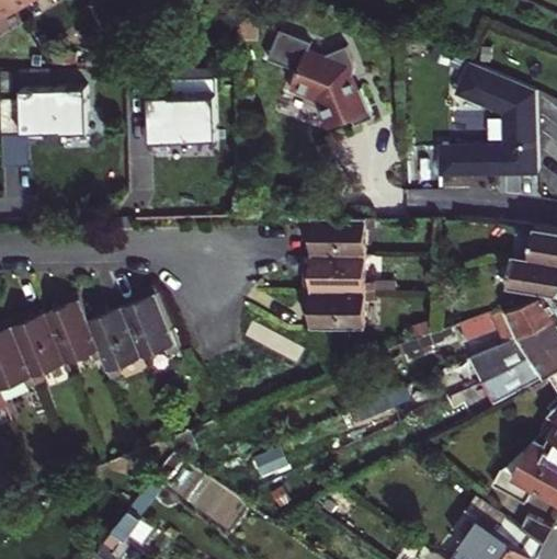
[(0,22),(15,14),(7,0),(0,0),(0,22)]
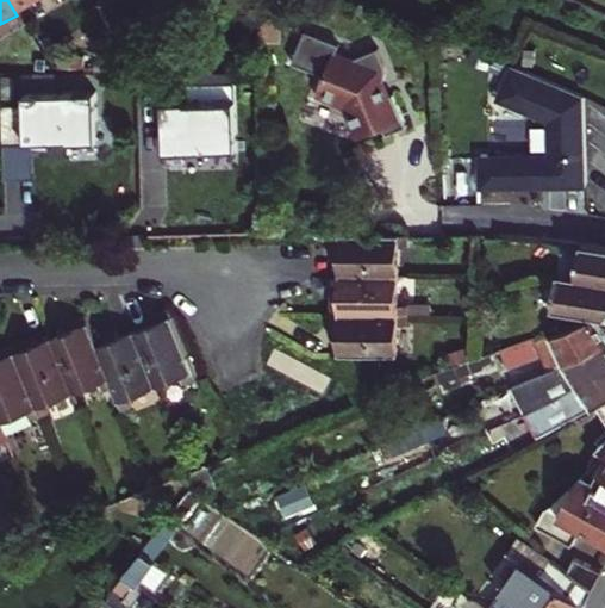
[(7,0),(17,16),(44,0),(7,0)]
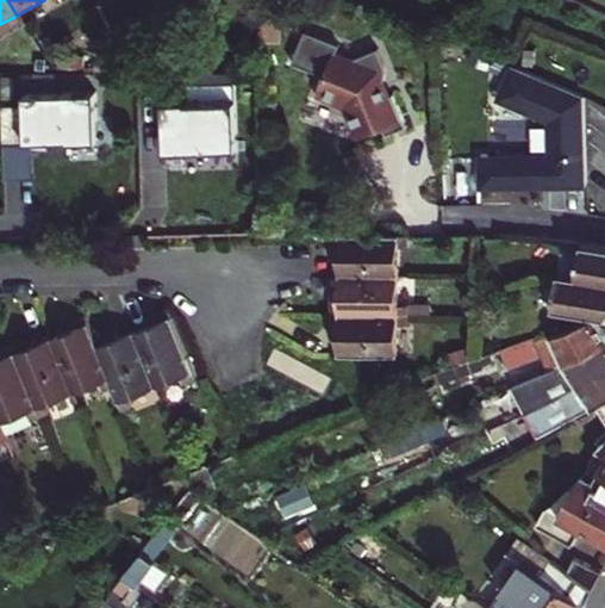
[(378,100),(370,90),(372,87),(372,86),(372,85),(372,82),(372,80),(372,79),(372,76),(370,75),(370,73),(369,72),(368,69),(360,56),(343,63),(325,59),(328,51),(292,39),(284,67),(293,69),(292,74),(315,81),(309,101),(337,116),(355,146),(380,131),(391,134),(400,128),(382,98),(378,100)]
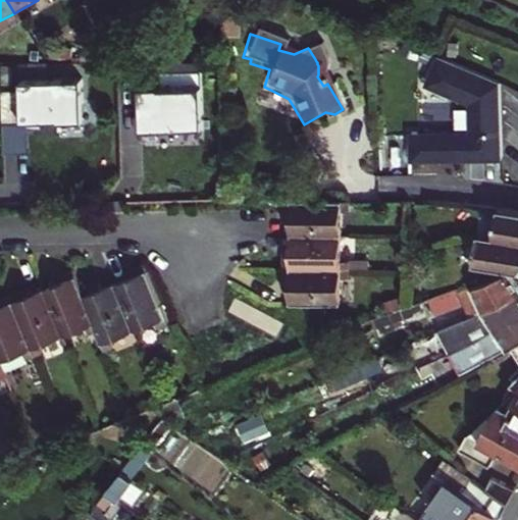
[(47,53),(47,62),(69,62),(69,54),(47,53)]
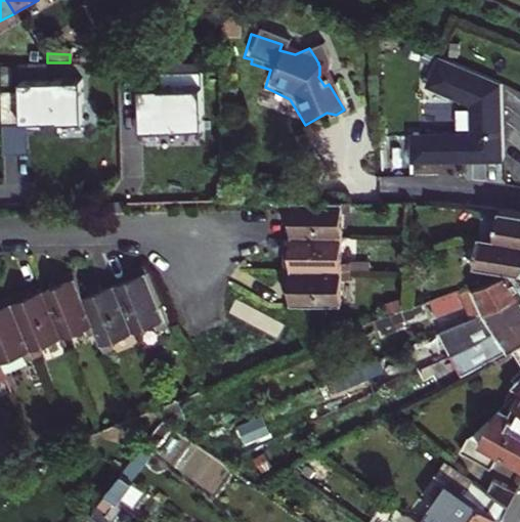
[(491,80),(437,56),(426,85),(469,104),(470,136),(410,137),(410,164),(457,162),(502,161),(500,99),(499,83),(492,80),(491,80)]
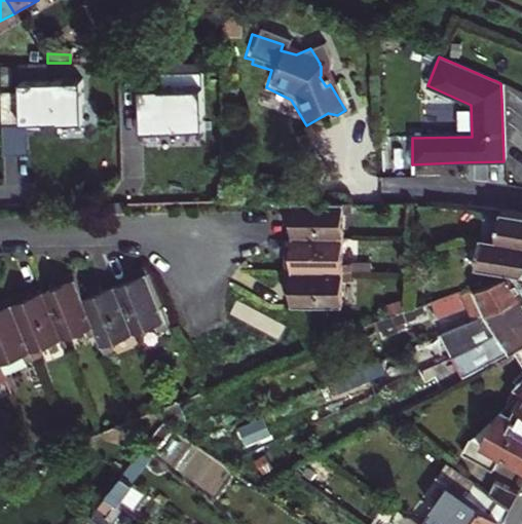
[(200,142),(200,81),(157,81),(157,96),(138,96),(138,139),(173,139),(173,142),(200,142)]
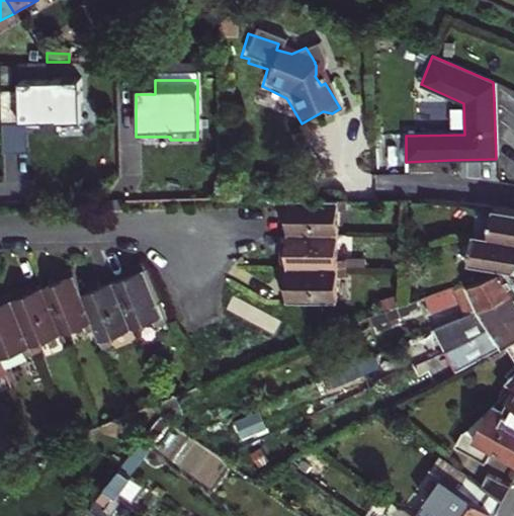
[(78,83),(16,82),(16,91),(0,90),(0,124),(37,125),(37,123),(53,123),(53,125),(78,125),(78,83)]
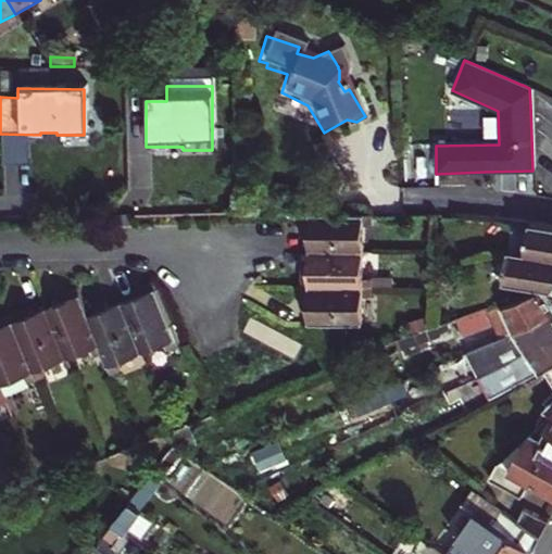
[(551,100),(529,88),(530,105),(547,114),(549,112),(551,113),(551,100)]
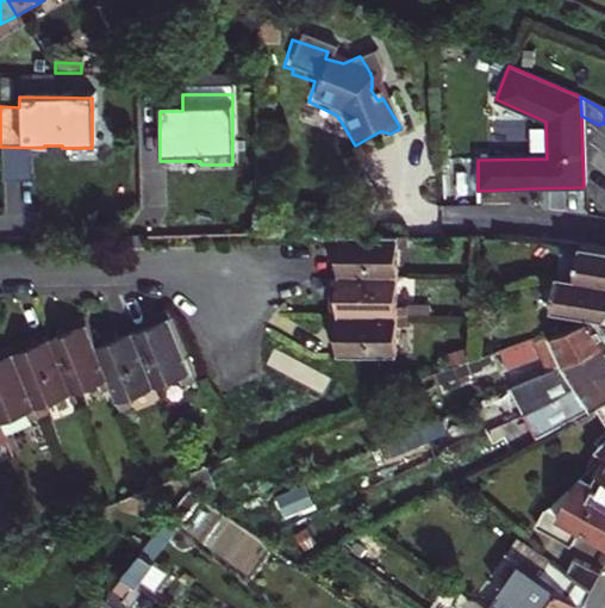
[(335,279),(394,279),(393,250),(403,250),(403,239),(326,239),(326,252),(326,264),(334,264),(335,279)]
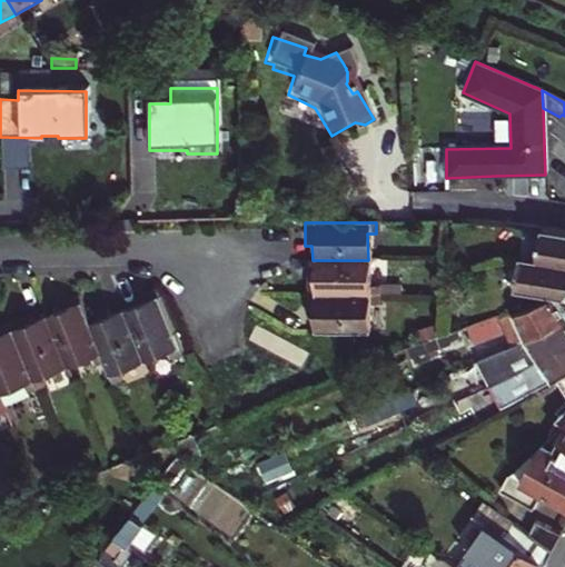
[(536,260),(564,265),(564,232),(541,229),(536,260)]
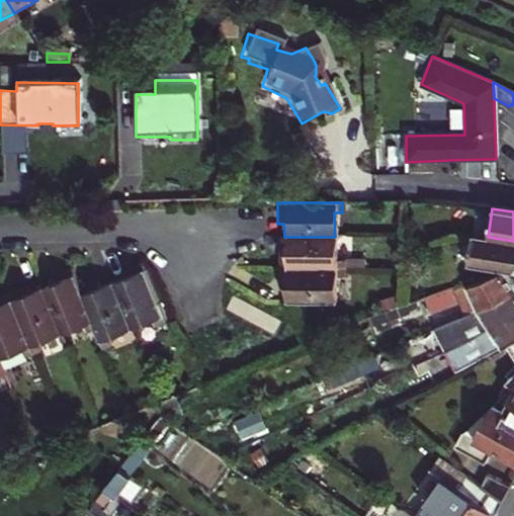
[(513,270),(513,241),(488,237),(473,234),(466,263),(482,266),(480,278),(503,269),(509,277),(513,270)]
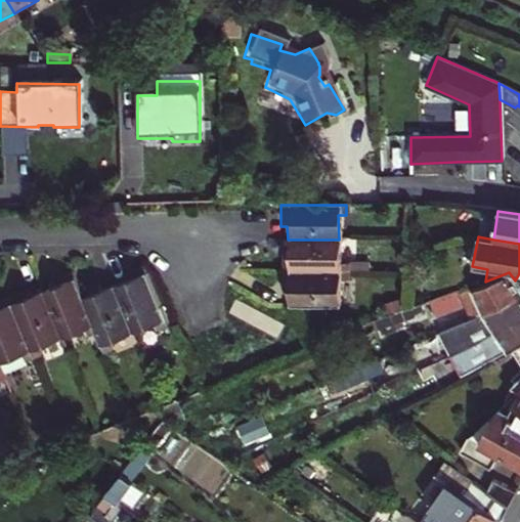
[(280,264),(280,274),(346,273),(346,264),(339,264),(339,240),(288,240),(288,254),(280,254),(280,264)]
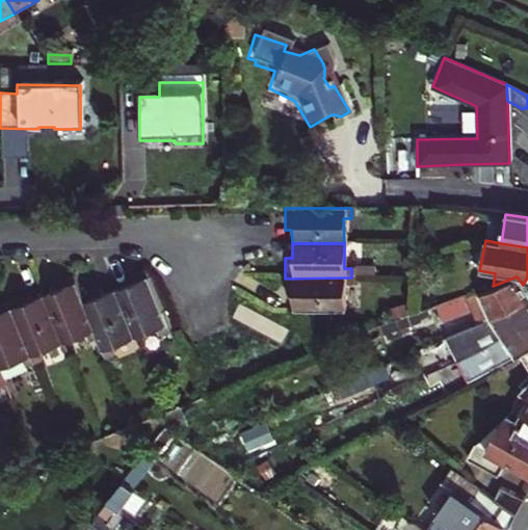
[(113,291),(133,340),(157,330),(159,338),(168,335),(143,271),(134,275),(124,280),(127,286),(113,291)]
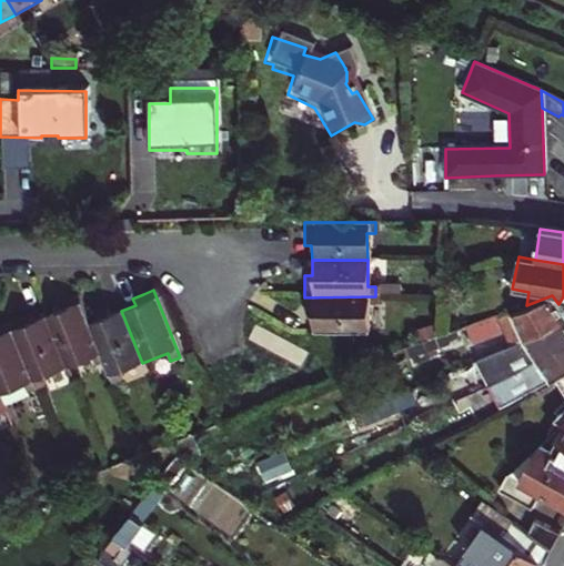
[(509,346),(563,320),(563,313),(563,312),(559,304),(552,295),(526,305),(493,320),(492,315),(455,331),(461,347),(502,332),(507,346),(509,346)]
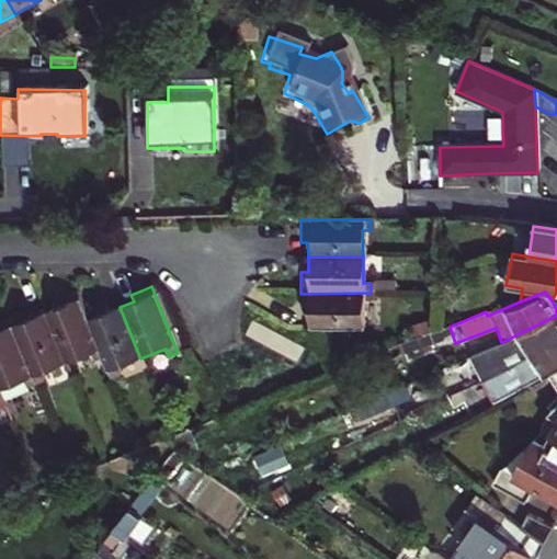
[(65,364),(99,351),(83,314),(75,293),(65,296),(55,300),(58,307),(44,312),(65,364)]
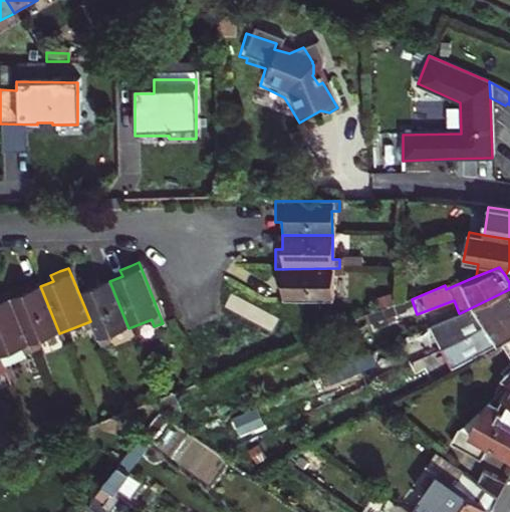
[(282,303),(332,302),(332,278),(339,278),(339,268),(275,269),(275,279),(275,288),(282,288),(282,303)]
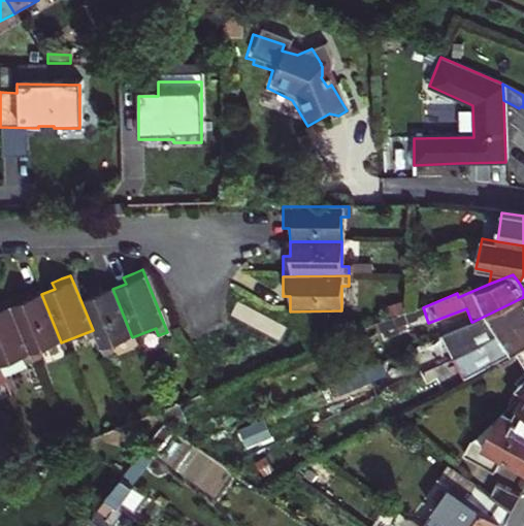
[(109,347),(132,337),(112,289),(100,294),(97,288),(88,292),(78,295),(93,330),(103,358),(112,354),(109,347)]
